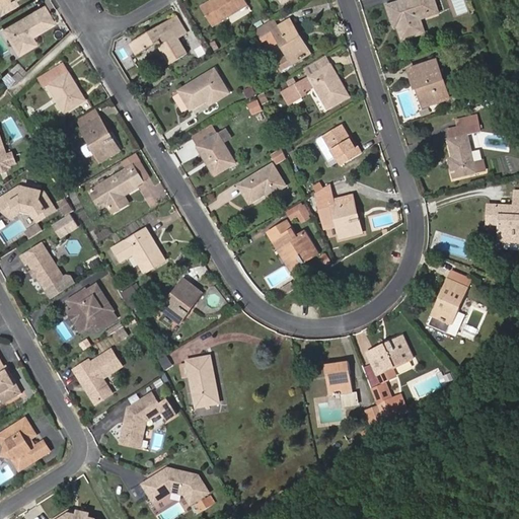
[(0,0),(0,13),(17,4),(14,0),(11,2),(10,0),(9,0),(2,3),(0,0)]
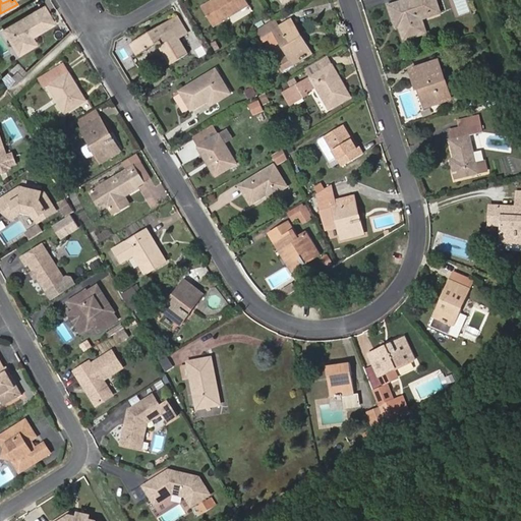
[(215,0),(203,7),(214,26),(249,4),(246,0),(215,0)]
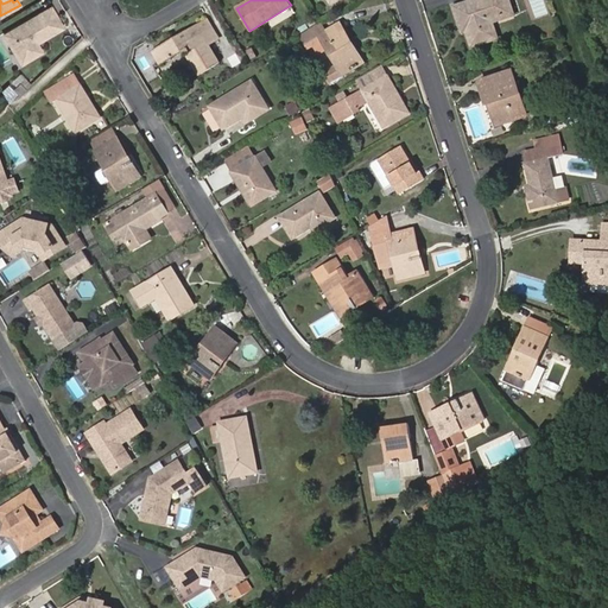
[(502,16),(512,12),(507,0),(472,0),(454,6),(460,26),(466,24),(467,31),(472,46),(496,38),(492,21),(489,16),(502,12),(502,16)]
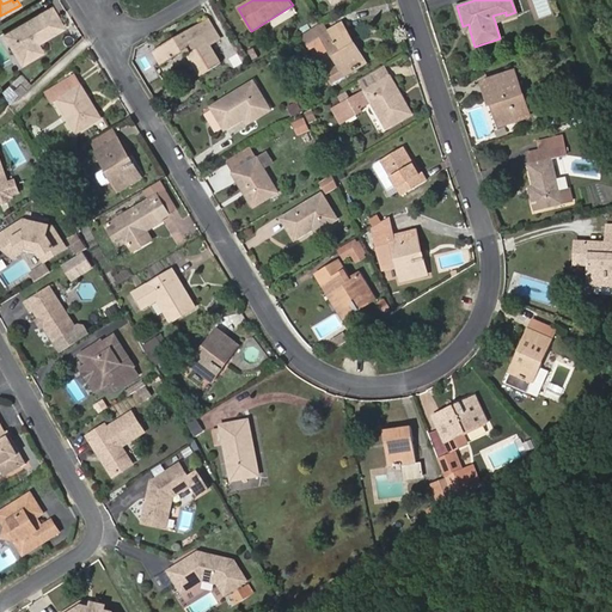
[(30,47),(37,43),(63,28),(51,8),(5,36),(22,63),(35,56),(30,47)]
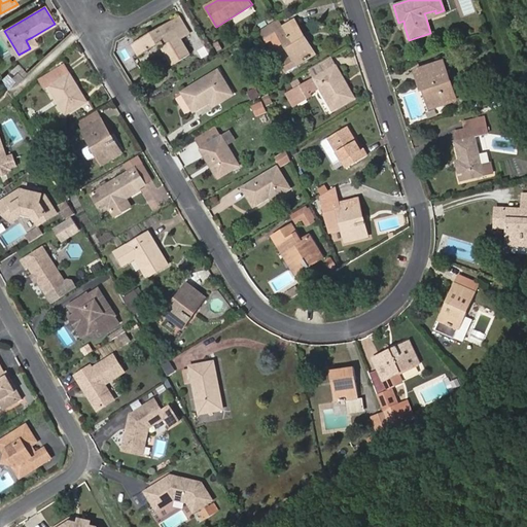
[(426,19),(445,13),(444,10),(435,13),(435,10),(424,13),(426,19)]
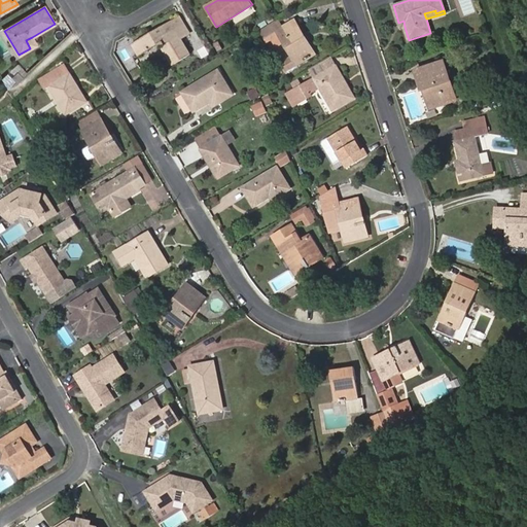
[(191,54),(182,39),(191,34),(180,15),(132,45),(139,57),(159,44),(172,66),(191,54)]
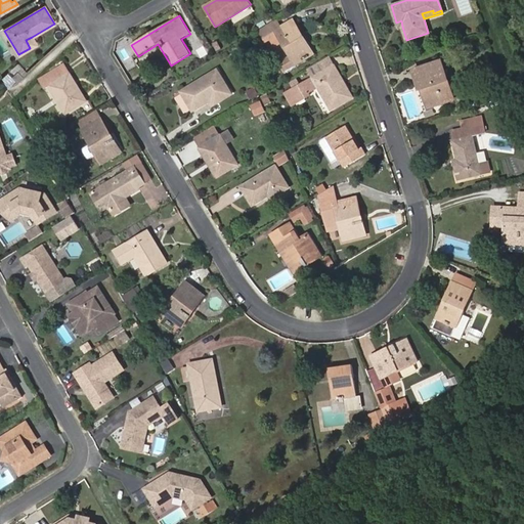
[(299,37),(301,36),(292,20),(281,27),(277,19),(276,19),(257,32),(262,39),(275,32),(290,55),(278,62),(284,72),(296,64),(295,62),(303,57),(304,59),(312,54),(305,41),(303,42),(299,37)]
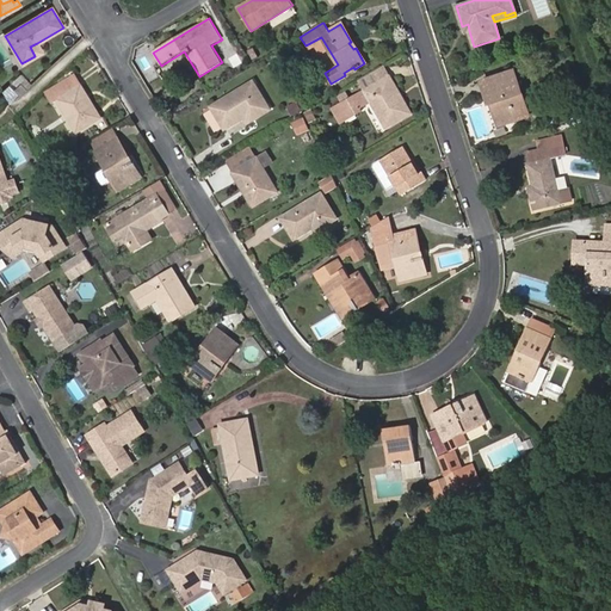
[(35,56),(42,53),(37,43),(30,47),(35,56)]
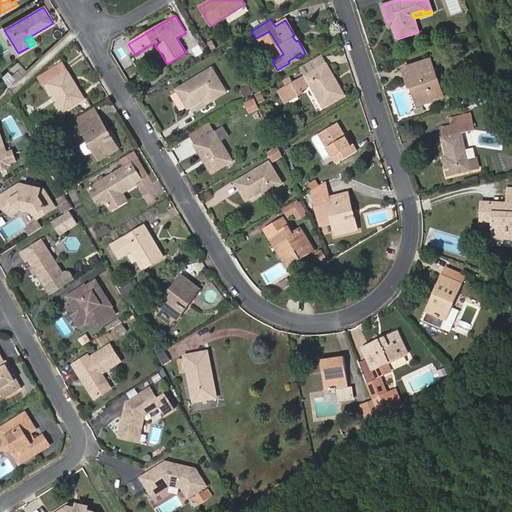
[(321,56),(301,68),(306,77),(326,65),(321,56)]
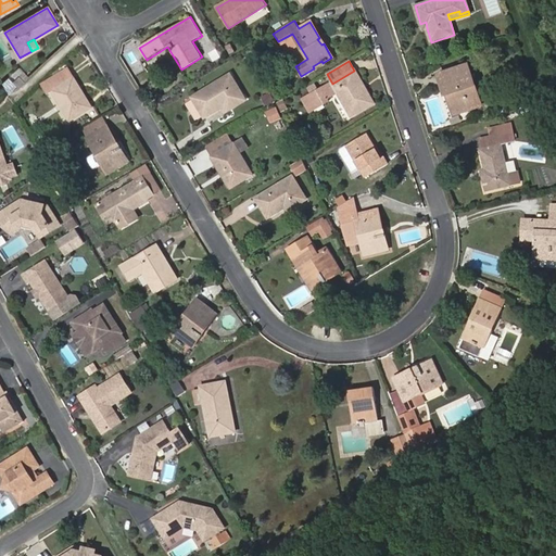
[(454,114),(481,105),(467,64),(439,74),(445,95),(449,93),(454,114)]
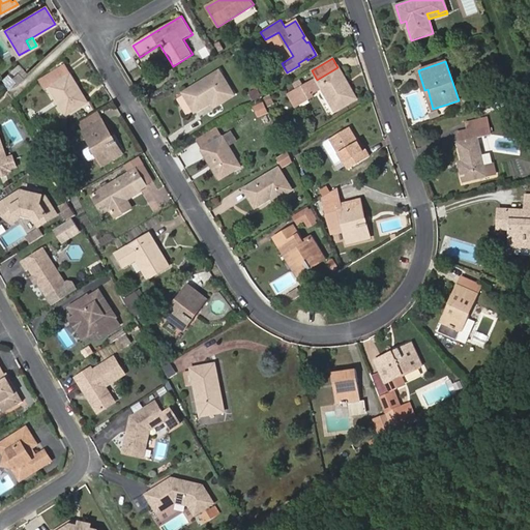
[(68,114),(87,102),(65,64),(40,80),(46,89),(51,86),(68,114)]
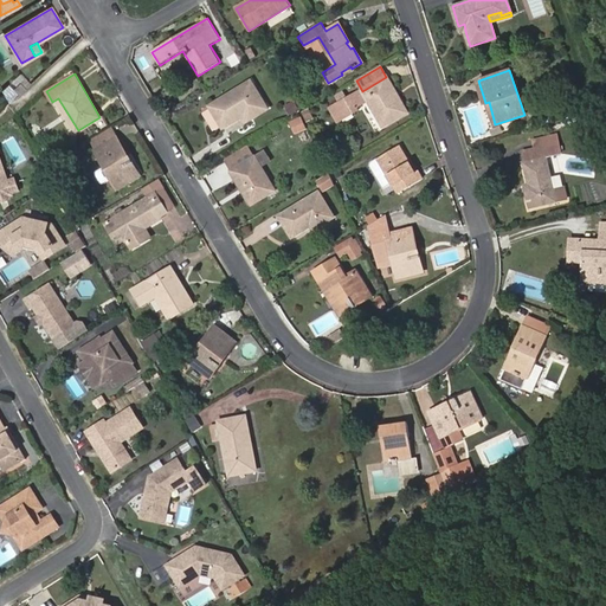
[(384,126),(407,113),(386,77),(362,91),(333,109),(339,121),(358,110),(356,107),(368,100),(384,126)]
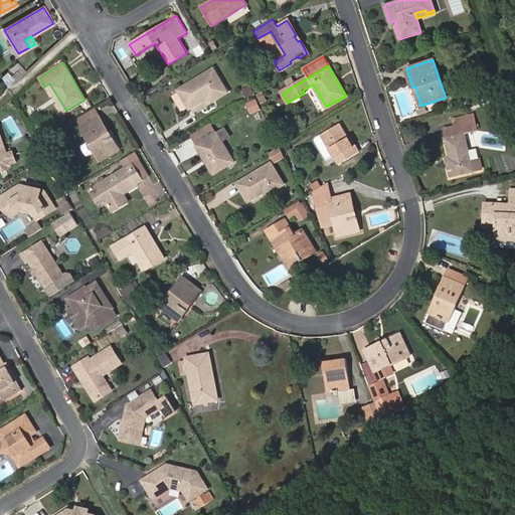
[(212,95),(215,99),(227,93),(213,68),(179,90),(180,92),(173,96),(182,111),(189,107),(190,109),(206,99),(212,95)]
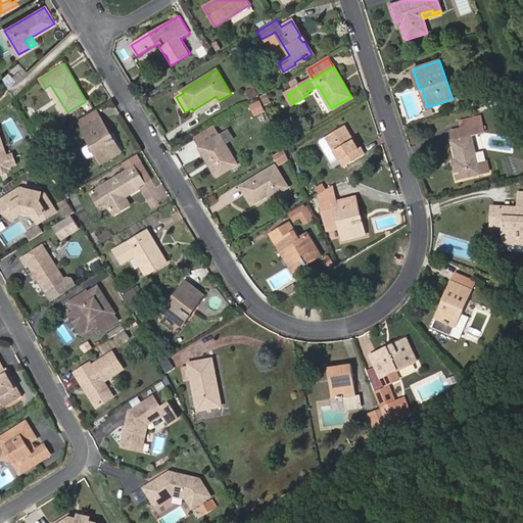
[(10,78),(16,84),(22,79),(16,72),(10,78)]
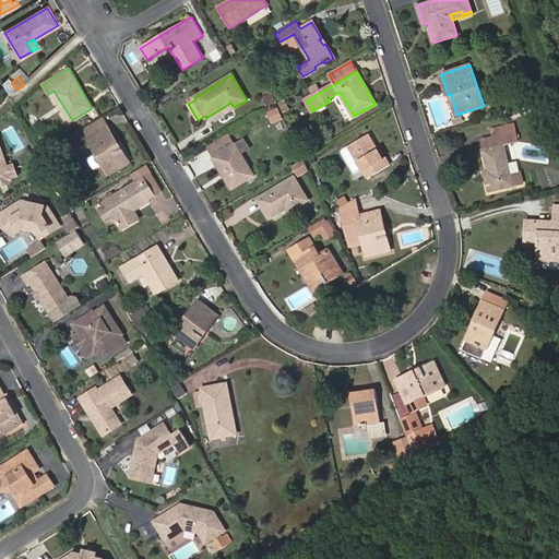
[(10,93),(14,88),(7,80),(3,84),(10,93)]
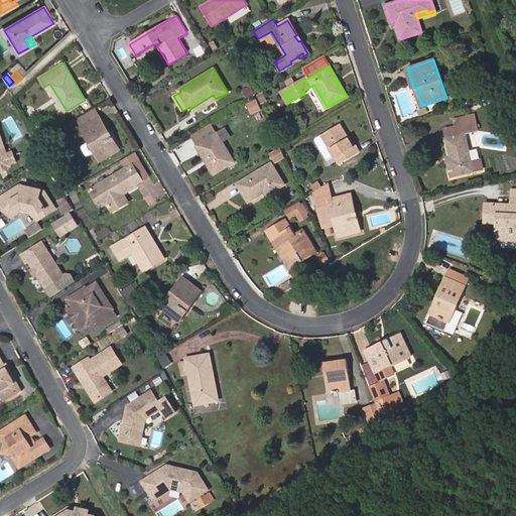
[(207,99),(209,104),(216,99),(213,95),(207,99)]
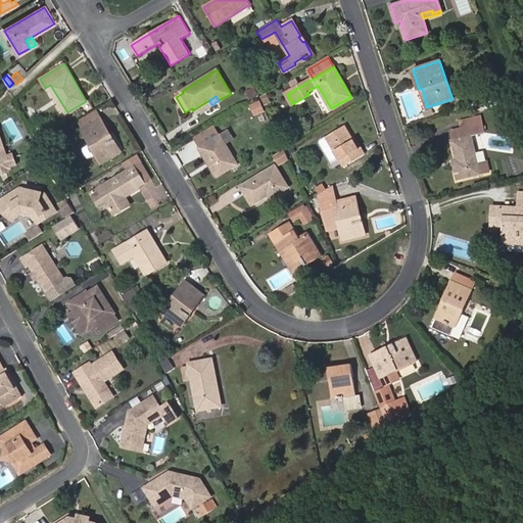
[(479,116),(460,122),(462,130),(481,125),(479,116)]
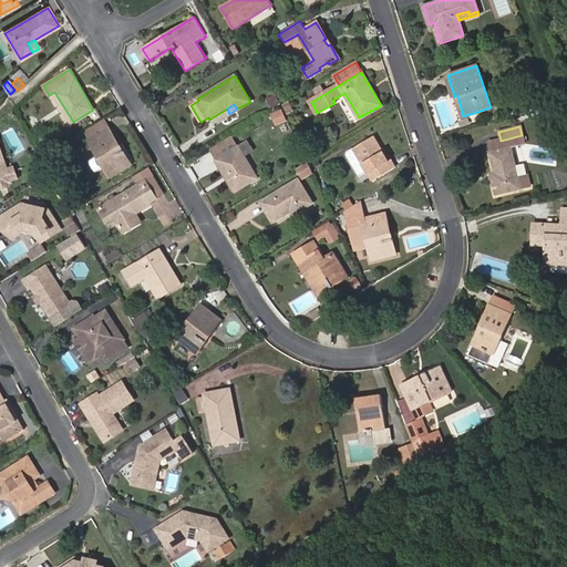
[(115,147),(119,145),(110,130),(90,142),(110,176),(126,166),(115,147)]
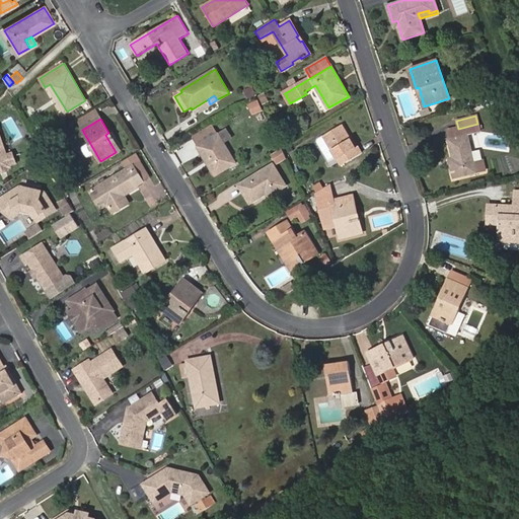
[(357,145),(355,145),(342,123),(322,135),(331,150),(341,165),(361,153),(357,145)]
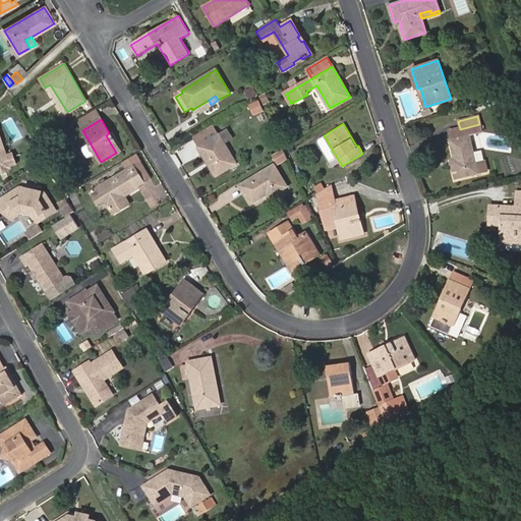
[(481,151),(472,153),(468,135),(481,132),(479,124),(460,129),(451,131),(453,140),(452,140),(455,157),(455,158),(457,164),(452,165),(456,178),(485,171),(481,151)]
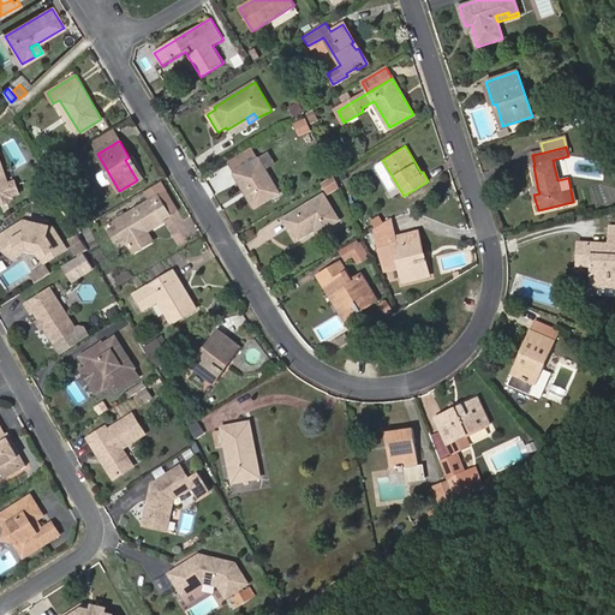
[(228,161),(236,173),(258,160),(251,148),(228,161)]
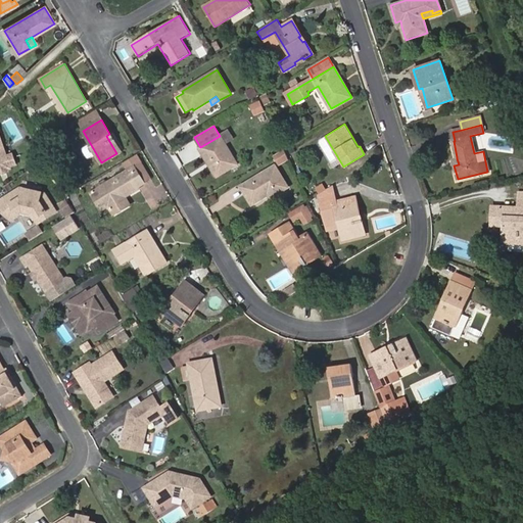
[(37,142),(44,138),(40,131),(33,135),(37,142)]
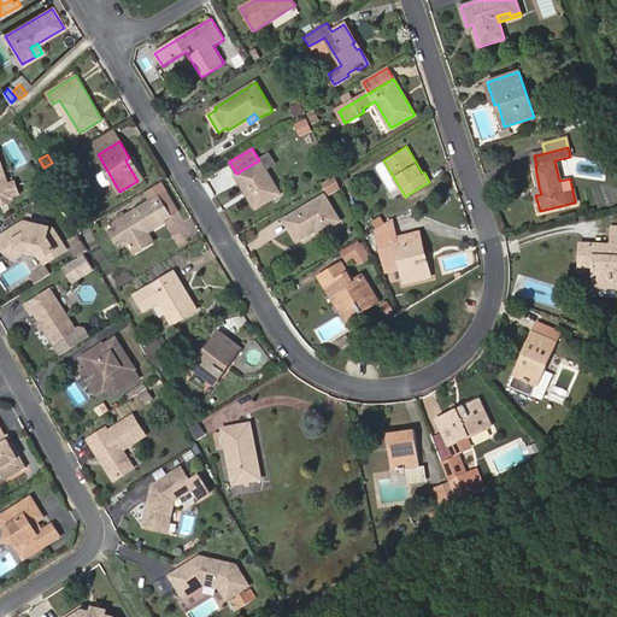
[(269,154),(259,160),(265,170),(275,164),(269,154)]
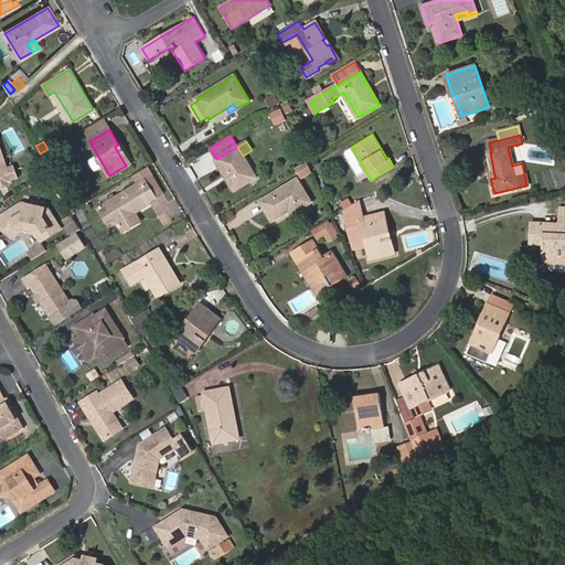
[(126,166),(129,164),(118,145),(115,147),(126,166)]
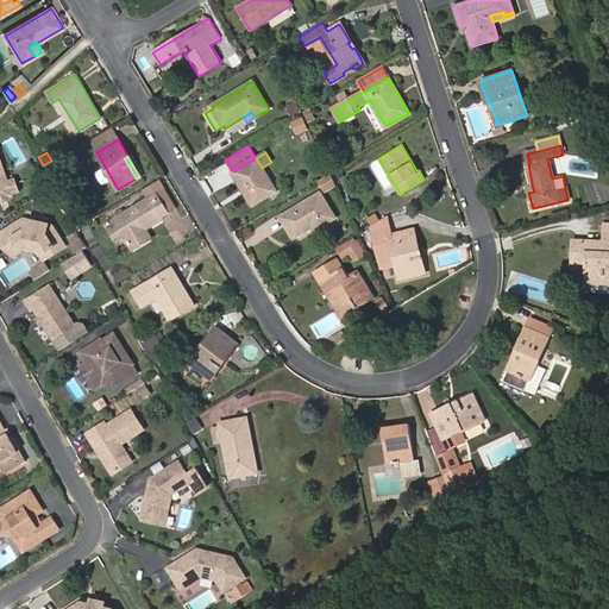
[(276,192),(262,168),(256,158),(233,171),(253,205),(276,192)]
